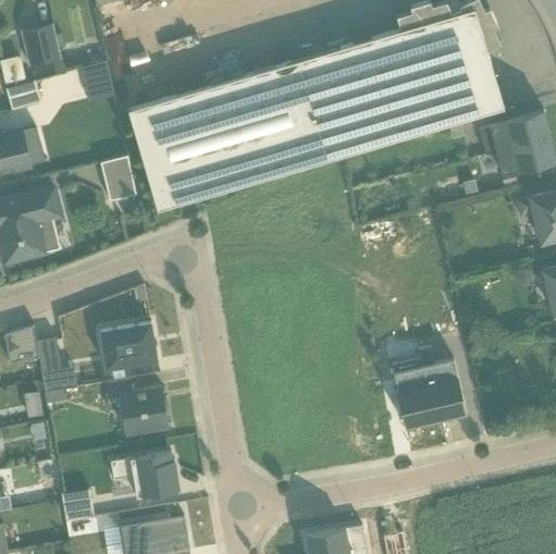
[(400,33),(274,70),(128,112),(158,212),(304,169),(504,110),(487,53),(501,46),(496,37),(494,38),(492,34),(498,29),(490,11),(482,14),(480,10),(482,9),(478,0),(476,0),(460,9),(456,1),(447,5),(446,4),(436,8),(437,10),(432,11),(430,3),(410,10),(412,17),(407,19),(407,16),(396,19),(400,33)]
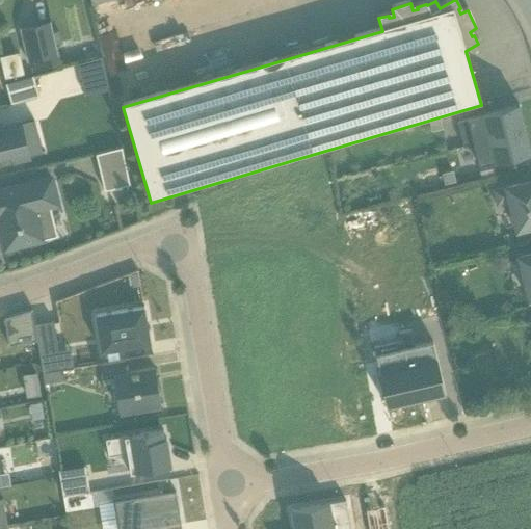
[(20,33),(28,67),(59,59),(51,25),(20,33)]
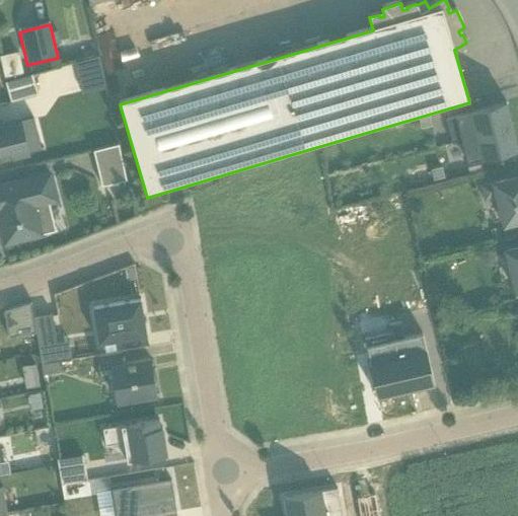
[(0,64),(4,80),(22,75),(17,55),(0,58),(0,64)]
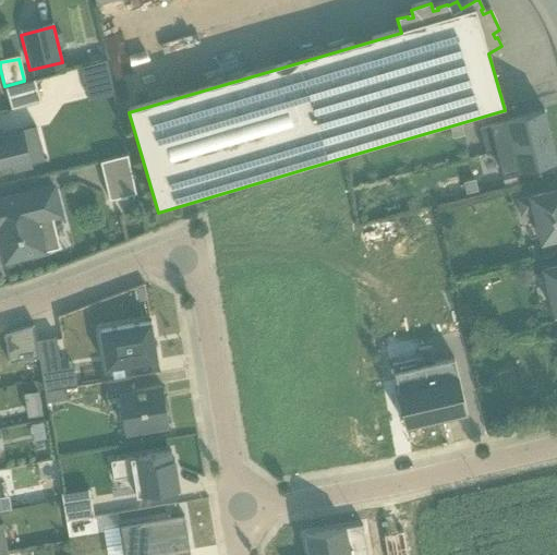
[(36,84),(7,92),(12,112),(41,105),(36,84)]
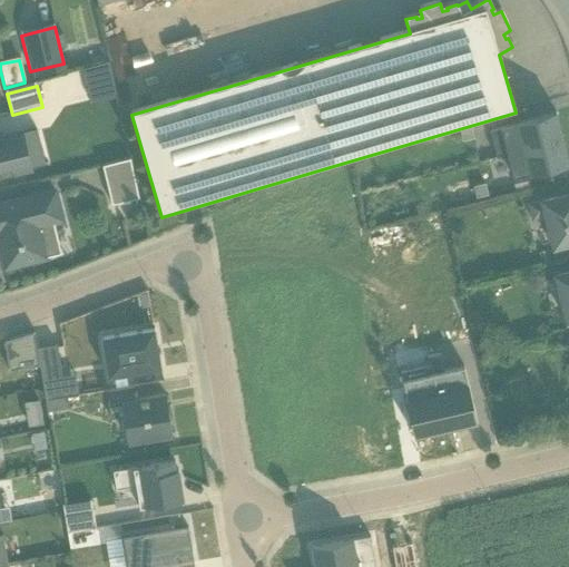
[(507,158),(563,144),(557,115),(491,135),(497,162),(507,158)]
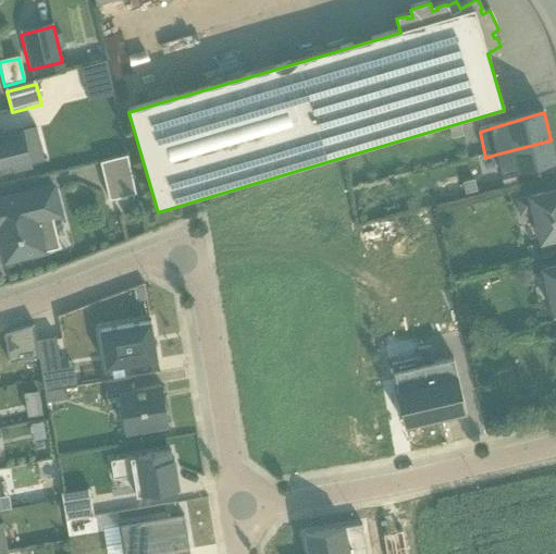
[(0,180),(32,172),(25,148),(39,145),(36,131),(23,134),(22,131),(0,136),(0,180)]
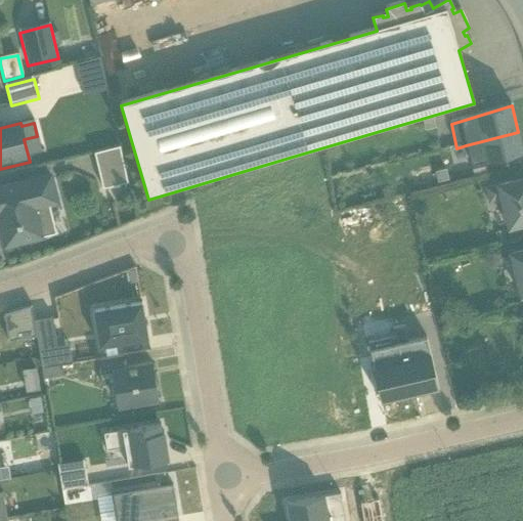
[(522,150),(518,132),(466,145),(472,168),(522,156),(522,150)]
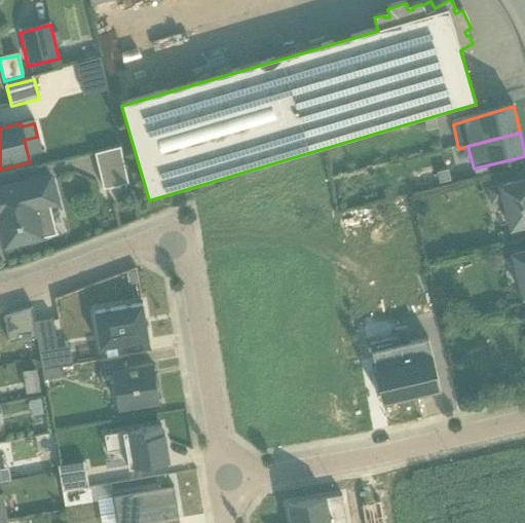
[(104,193),(128,187),(120,150),(95,156),(104,193)]
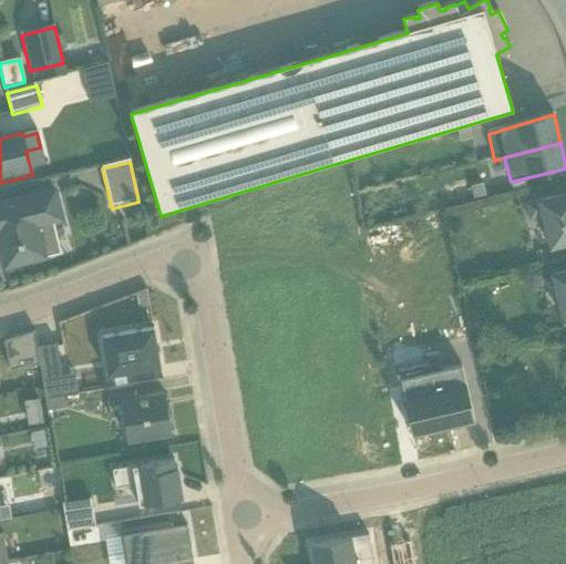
[(6,270),(62,258),(54,228),(65,225),(58,193),(0,207),(0,243),(1,249),(0,249),(6,270)]
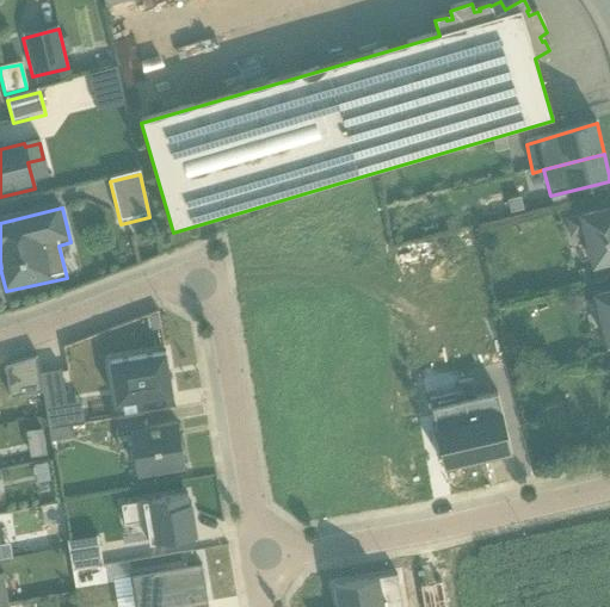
[(591,270),(609,265),(609,210),(580,218),(581,218),(566,222),(571,240),(583,236),(591,270)]
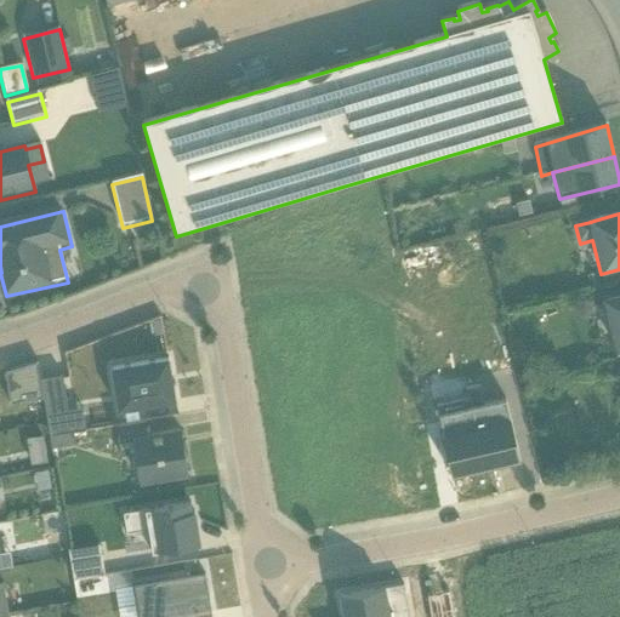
[(619,297),(603,302),(616,358),(619,356),(619,297)]
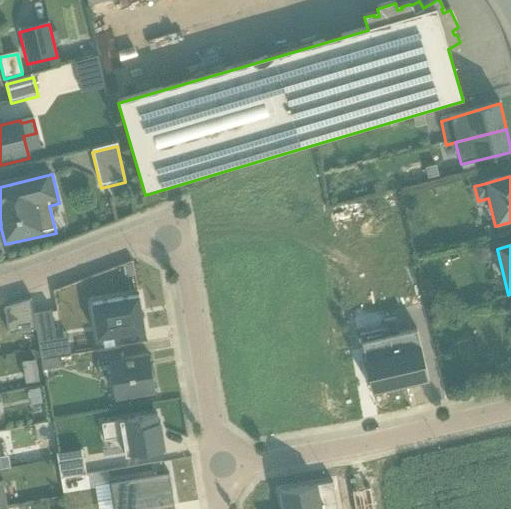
[(139,297),(92,306),(98,341),(145,333),(139,297)]
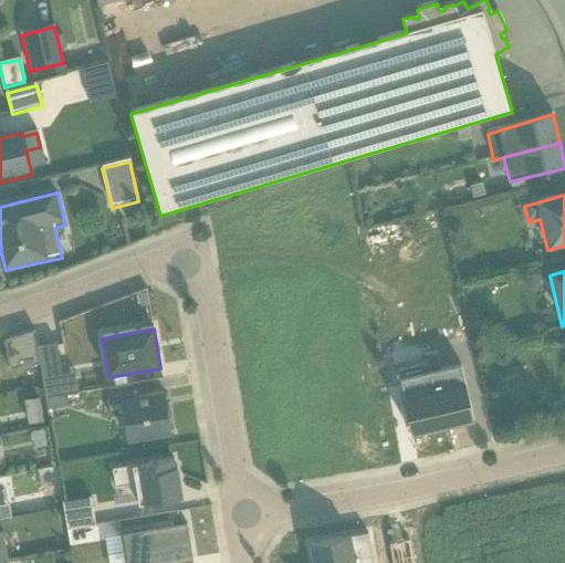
[(34,333),(4,342),(10,372),(40,367),(39,361),(37,350),(34,333)]
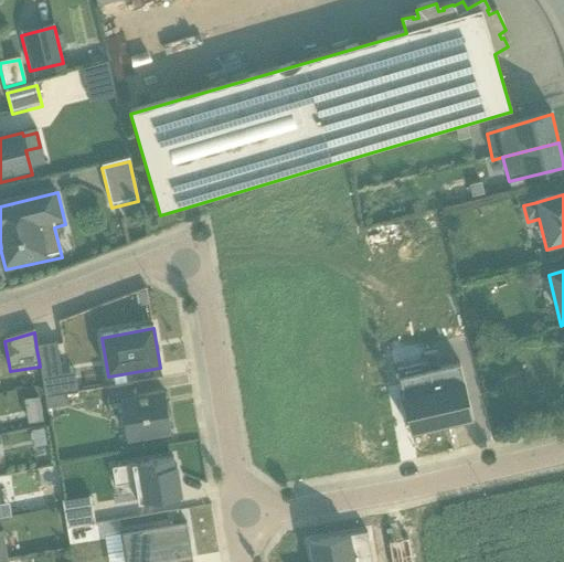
[(57,345),(36,349),(39,360),(40,367),(43,389),(45,401),(66,398),(62,377),(57,348),(57,345)]
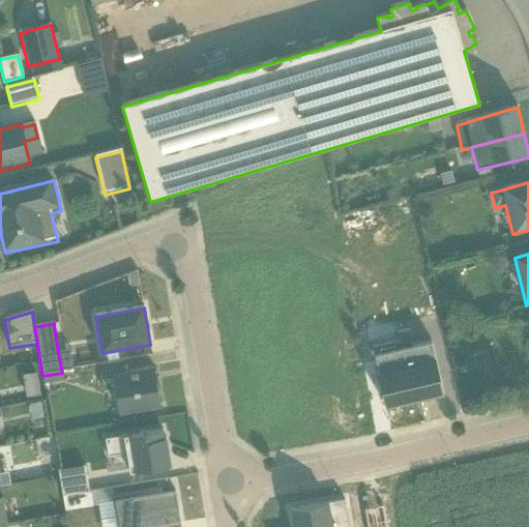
[(104,392),(116,390),(119,413),(160,406),(154,370),(125,375),(123,362),(99,367),(104,392)]
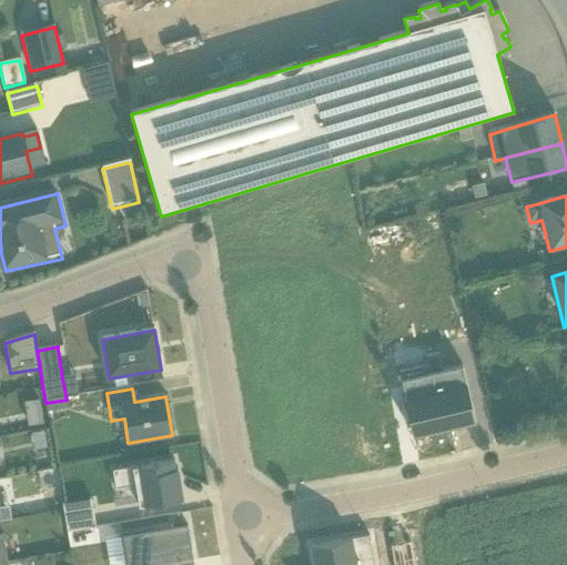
[(39,404),(26,406),(29,429),(43,426),(39,404)]
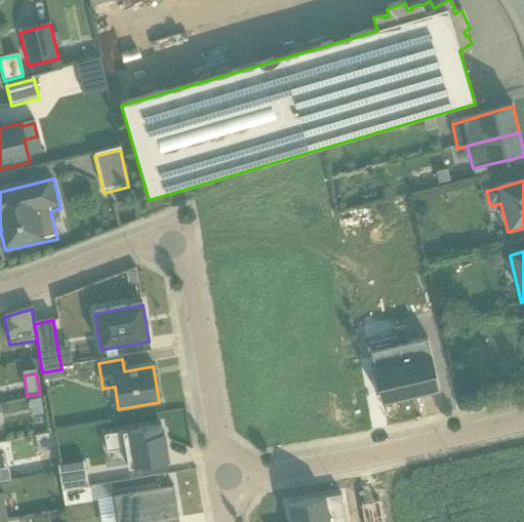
[(161,428),(105,437),(108,454),(126,451),(129,470),(169,464),(164,436),(162,436),(161,428)]
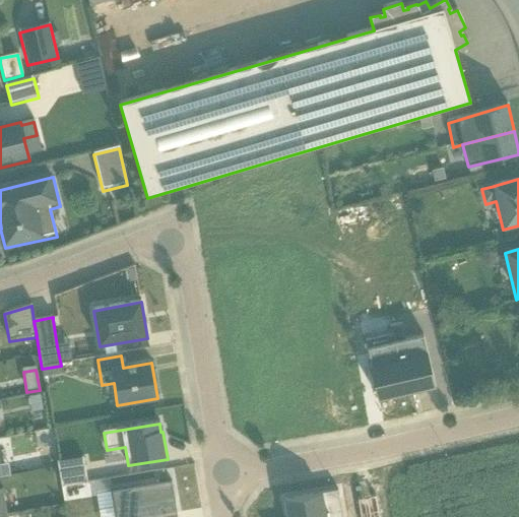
[(84,458),(58,463),(62,489),(88,485),(84,458)]
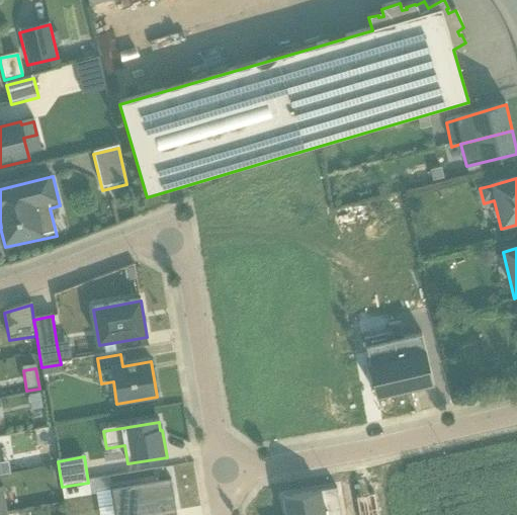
[(171,481),(111,491),(115,514),(175,514),(174,504),(175,503),(171,481)]
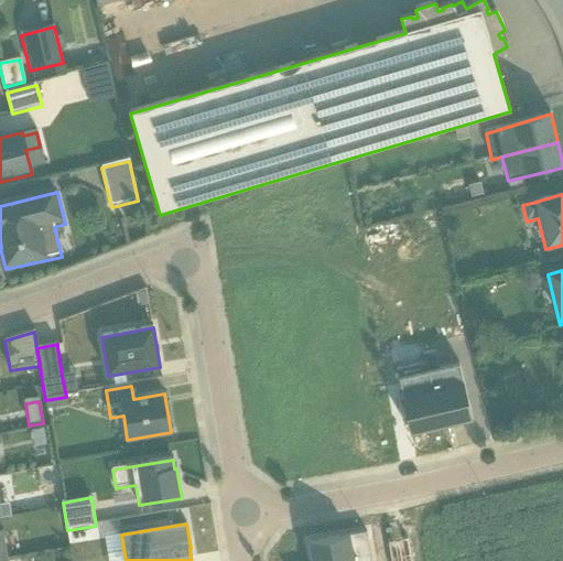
[(366,560),(371,559),(367,533),(309,545),(311,560),(366,560)]
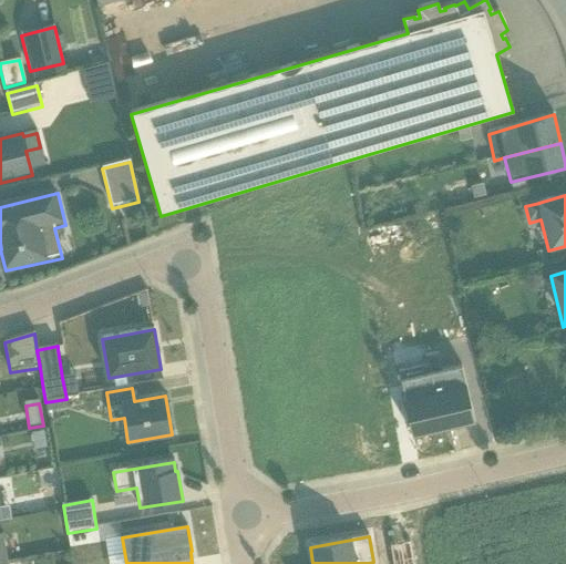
[(390,546),(393,563),(413,563),(410,543),(390,546)]
